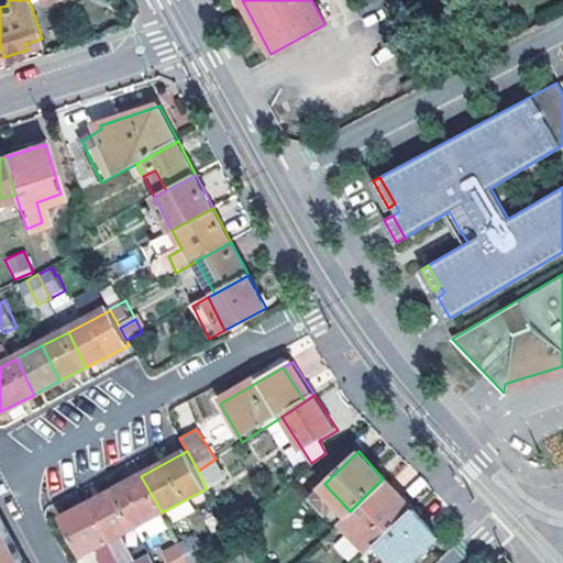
[(329,456),(326,453),(311,463),(312,465),(329,456)]
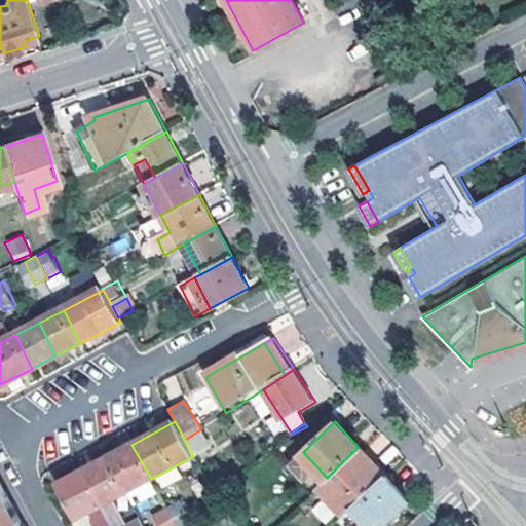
[(200,429),(185,440),(193,456),(202,472),(219,462),(200,429)]
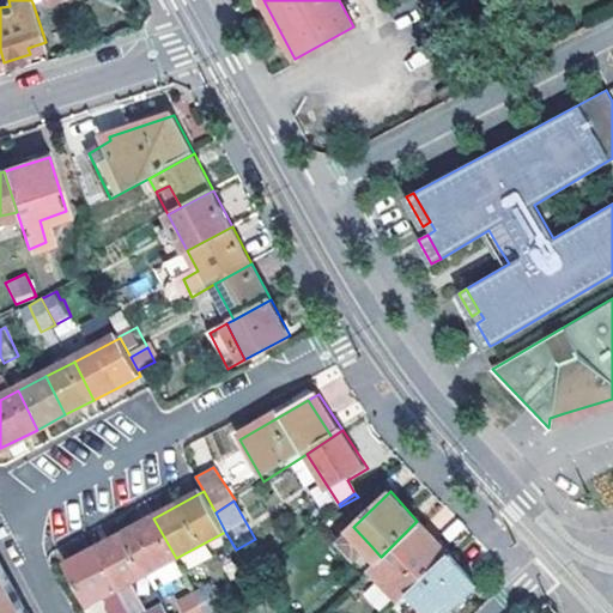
[(153,519),(126,534),(147,574),(176,558),(153,519)]
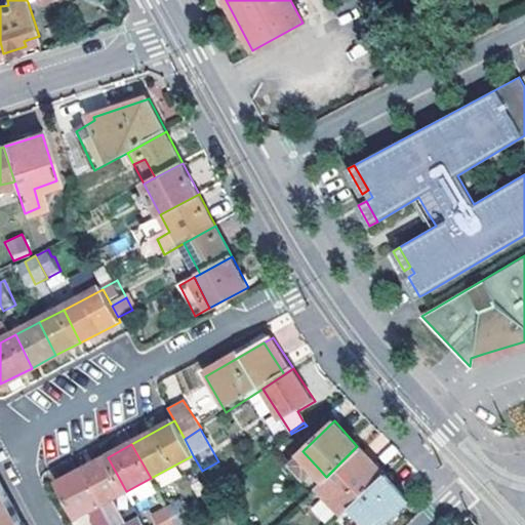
[(357,446),(326,477),(317,485),(341,512),(351,502),(382,472),(357,446)]
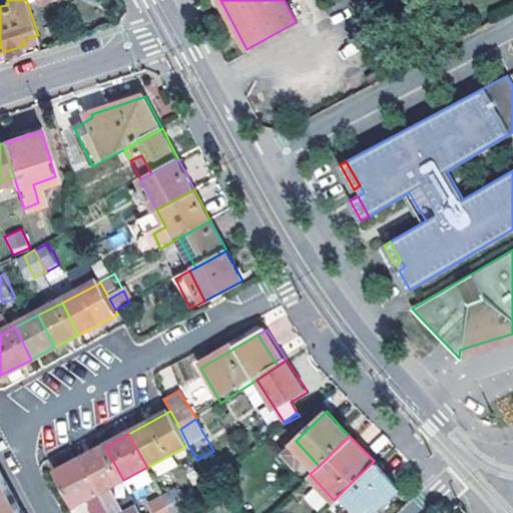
[(311,457),(296,441),(285,451),(300,468),(311,457)]
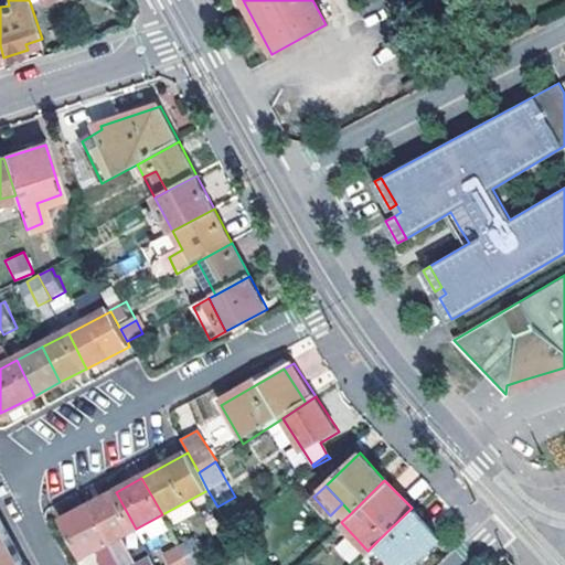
[(116,492),(91,505),(110,542),(136,529),(116,492)]
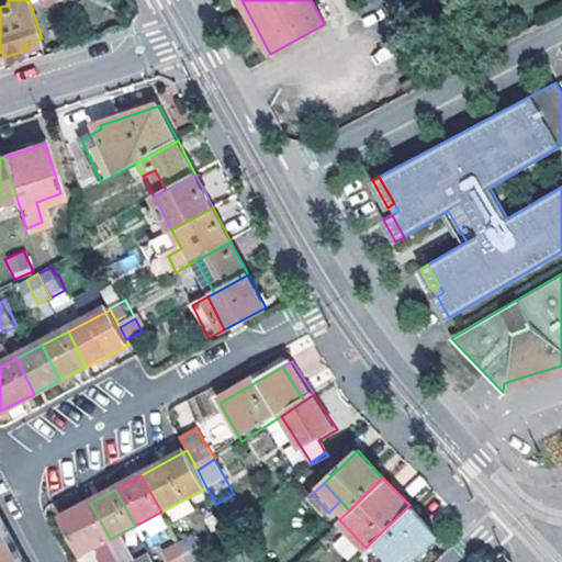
[(121,561),(110,539),(90,503),(64,518),(82,553),(96,548),(102,561),(121,561)]
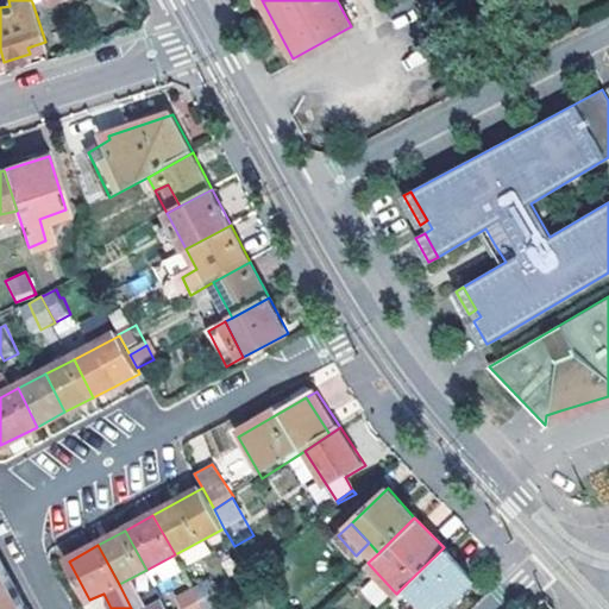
[(440,608),(473,579),(444,547),(407,583),(431,608),(440,608)]
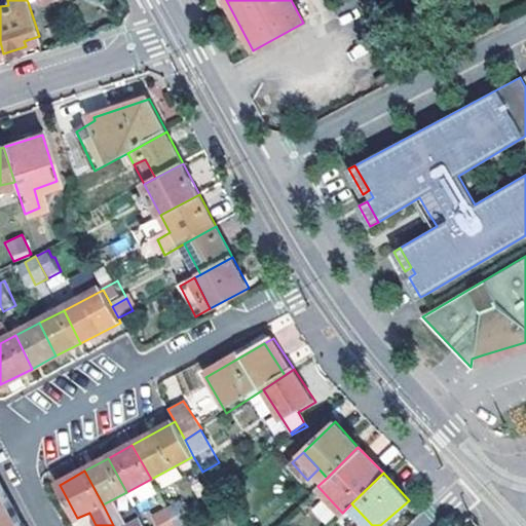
[(0,525),(22,525),(0,484),(0,525)]
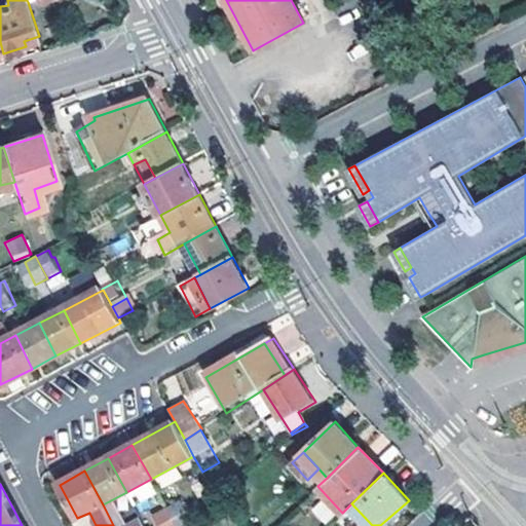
[(164,503),(176,525),(188,518),(176,497),(164,503)]
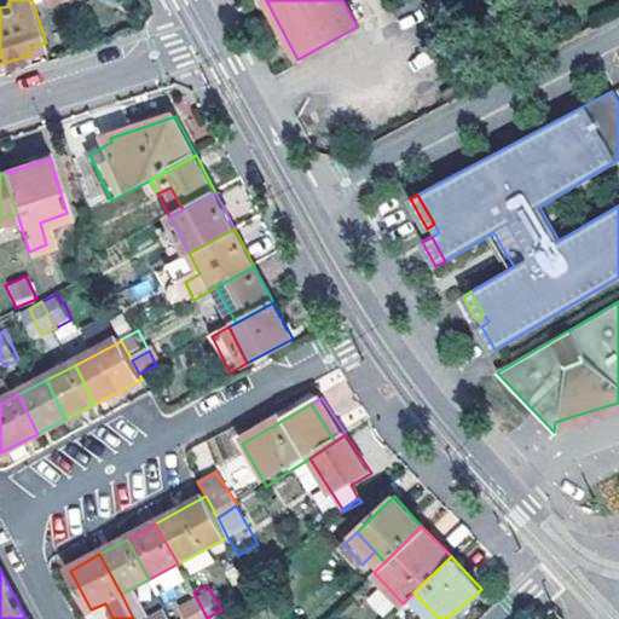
[(178,601),(186,618),(203,618),(207,618),(194,593),(178,601)]
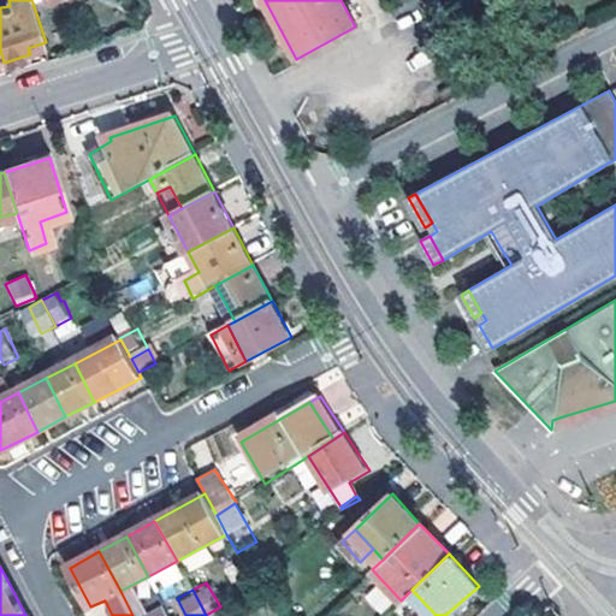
[(87,612),(88,615),(106,615),(99,605),(87,612)]
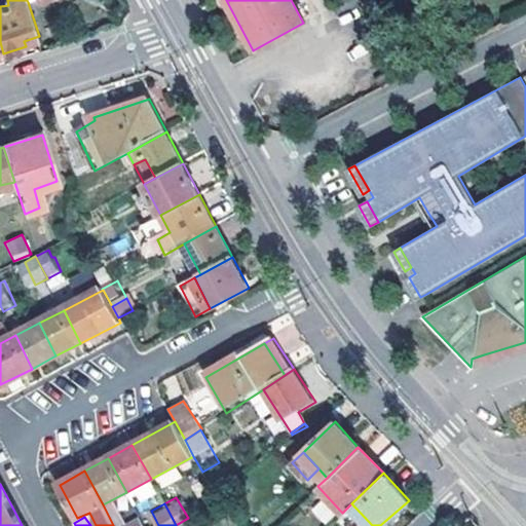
All buildings are outlined.
